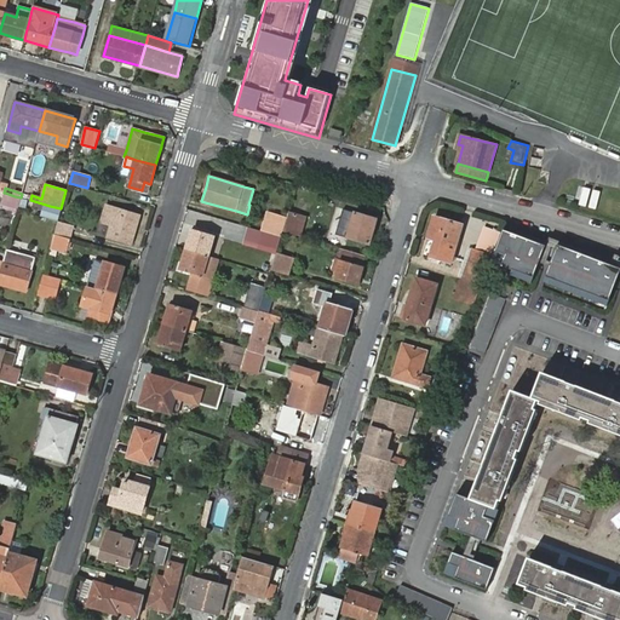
[(3,205),(18,210),(21,197),(15,196),(5,193),(3,199),(4,200),(3,205)]
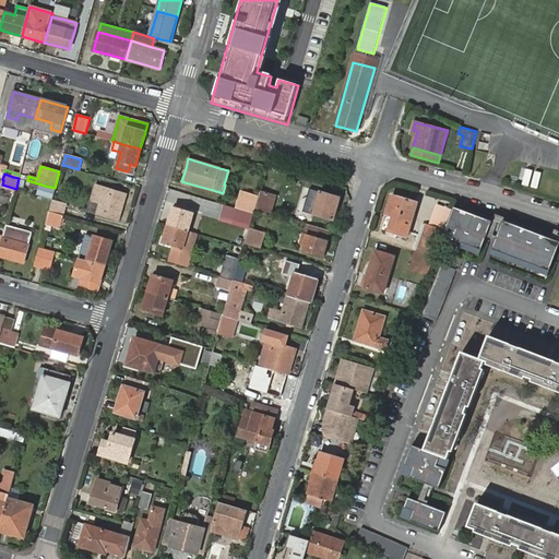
[(54,197),(56,188),(55,188),(45,186),(42,197),(52,200),(54,197)]
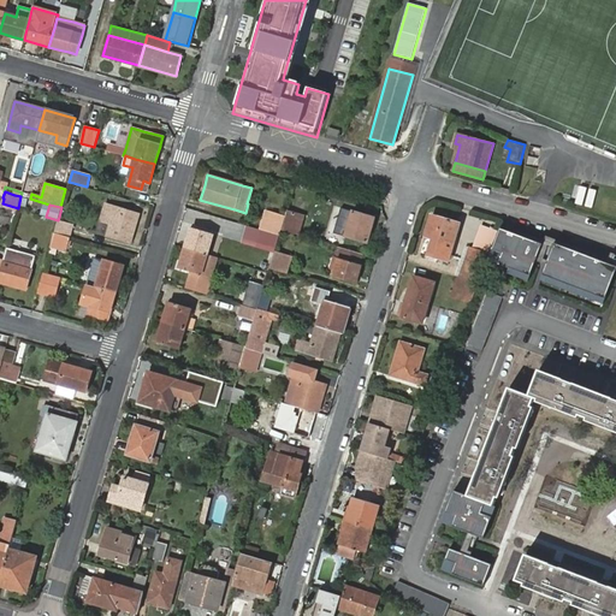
[(112,219),(107,235),(131,242),(140,214),(116,207),(106,205),(102,215),(112,219)]
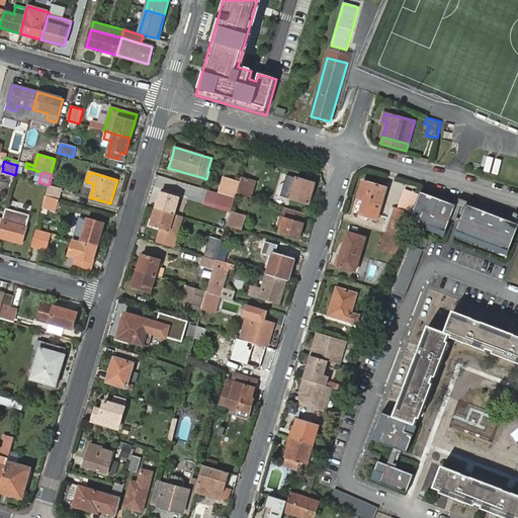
[(236,197),(237,193),(240,182),(224,177),(220,193),(236,197)]
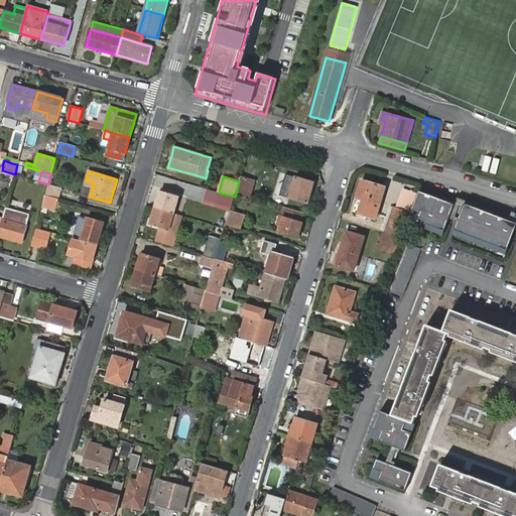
[(239,181),(236,192),(250,197),(254,180),(241,176),(239,181)]
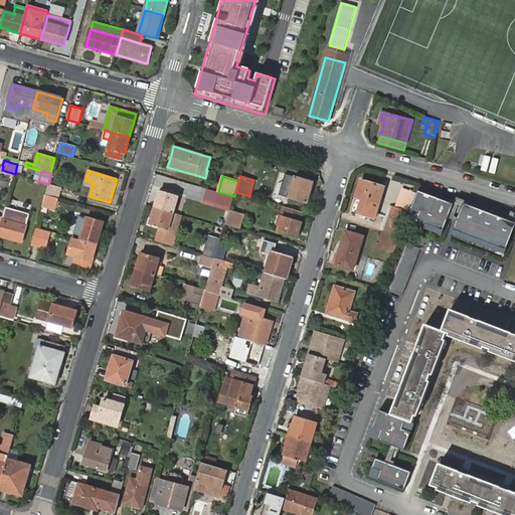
[(296,176),(289,197),(308,202),(314,182),(296,176)]
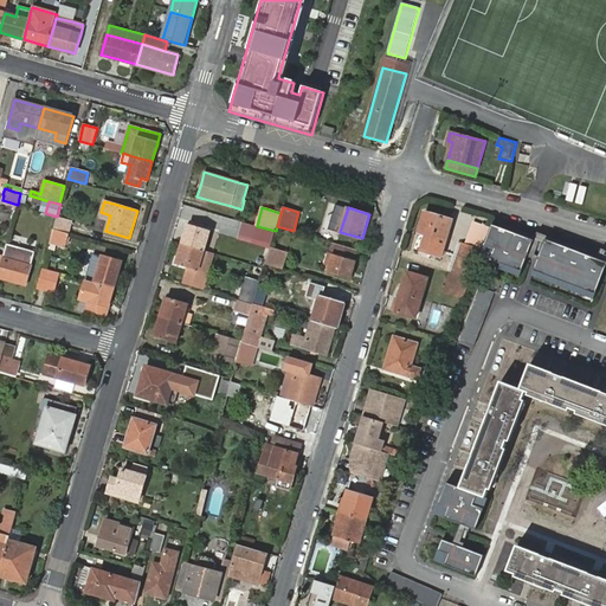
[(427,234),(426,242),(423,251),(421,256),(430,258),(432,253),(440,257),(446,239),(452,220),(445,218),(426,212),(420,232),(427,234)]
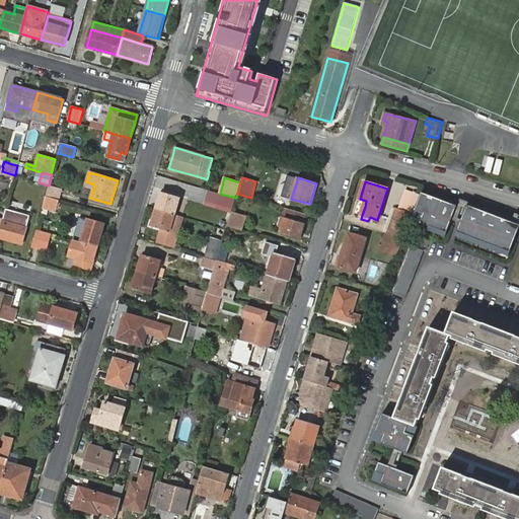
[(49,186),(46,196),(59,200),(62,189),(52,187),(53,183),(50,182),(49,186)]
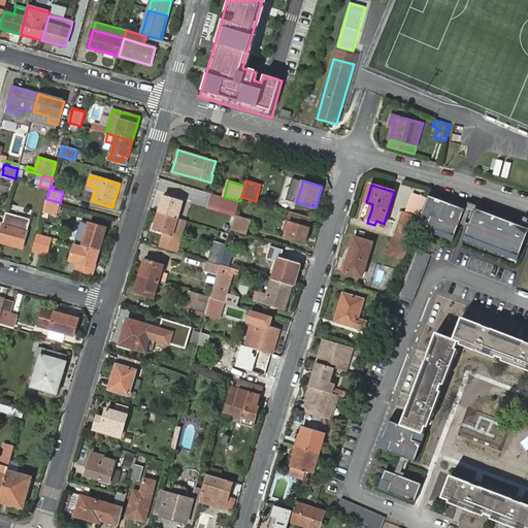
[(408,215),(418,217),(427,198),(415,194),(408,215)]
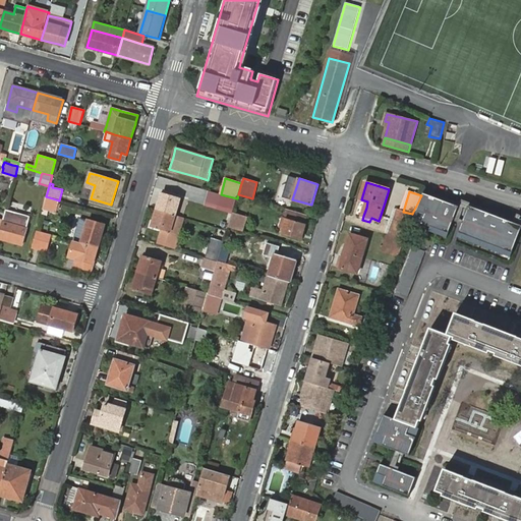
[(162,192),(157,210),(175,215),(180,198),(162,192)]
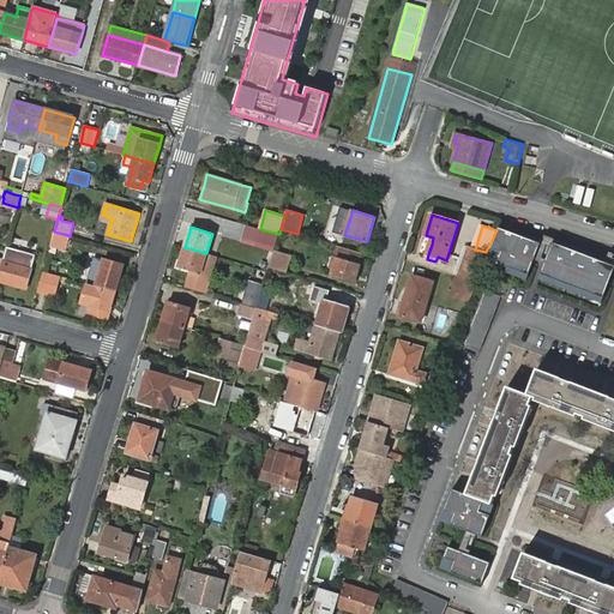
[(541,242),(499,227),(488,257),(530,272),(541,242)]
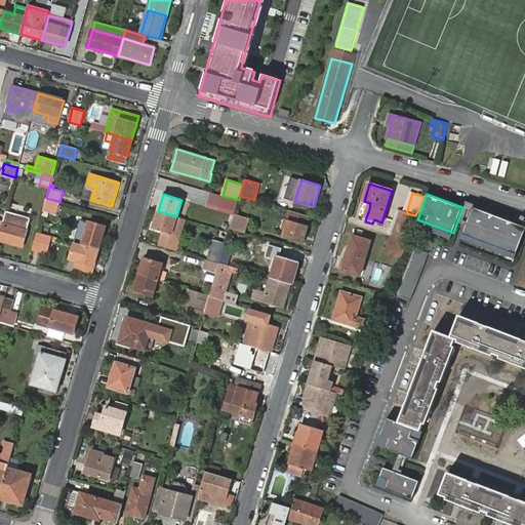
[(236,210),(239,200),(223,196),(219,206),(236,210)]
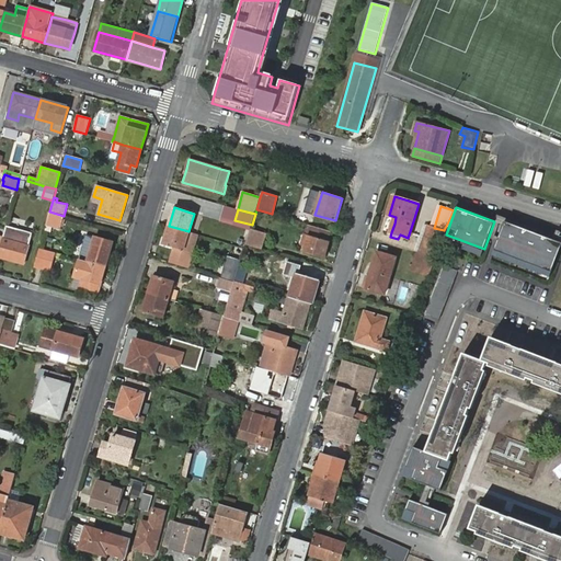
[(64,216),(49,212),(46,224),(61,228),(65,216),(64,216)]
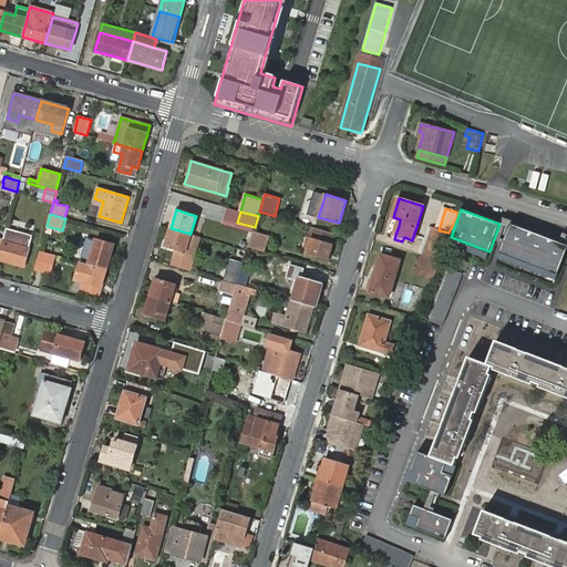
[(566,251),(566,246),(512,225),(502,251),(559,274),(566,251)]
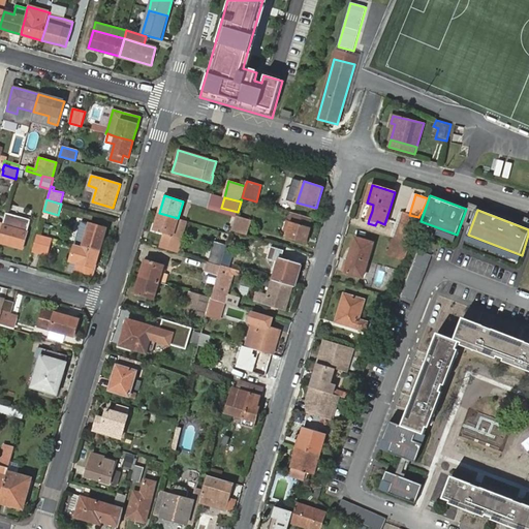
[(391,237),(395,239),(402,213),(399,211),(391,237)]
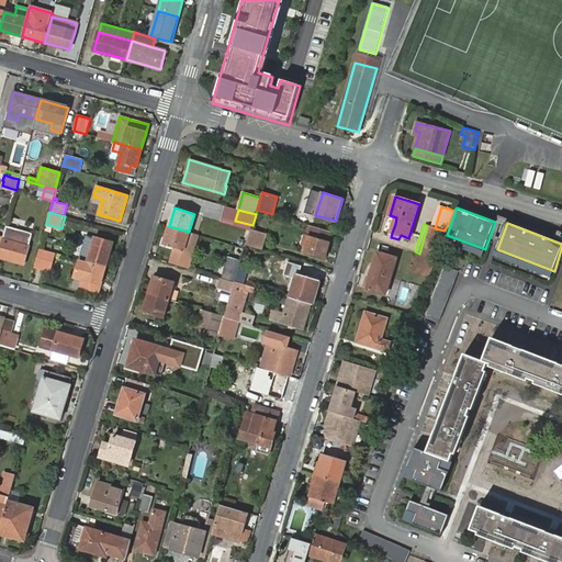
[(2,238),(0,246),(0,257),(24,265),(33,233),(7,226),(2,238)]
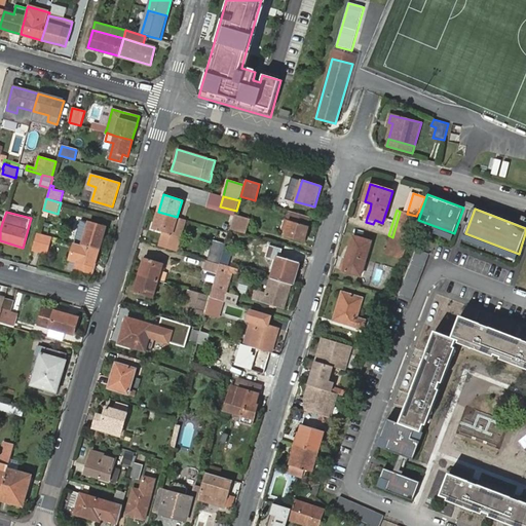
[(182,231),(185,220),(177,217),(158,212),(153,229),(172,234),(174,229),(182,231)]
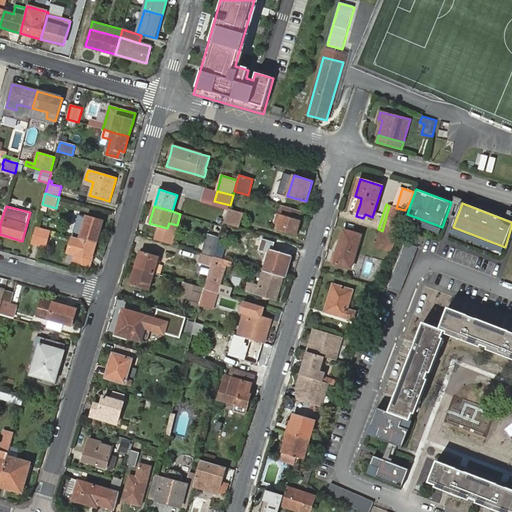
[(299,220),(301,211),(284,206),(284,207),(280,207),(279,213),(282,214),(278,230),(296,235),(300,220),(299,220)]
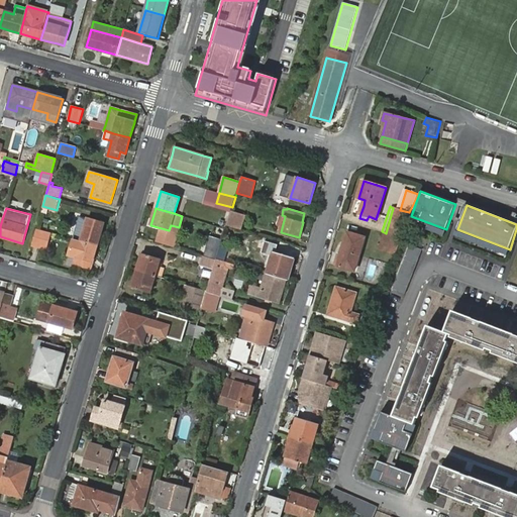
[(386,233),(402,237),(409,212),(400,210),(393,208),(386,233)]
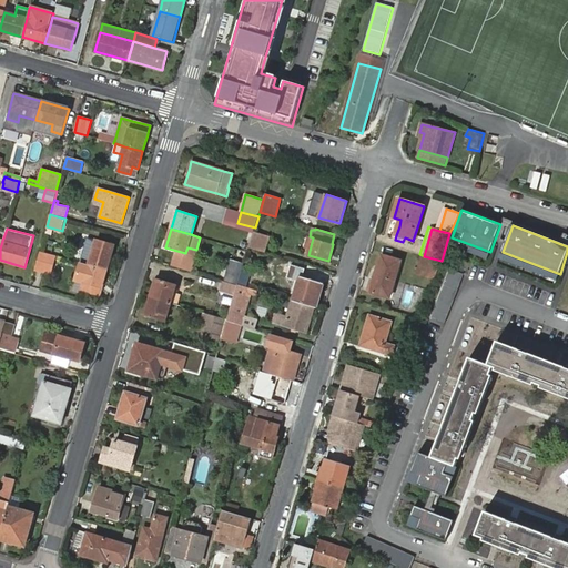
[(271,236),(254,231),(249,247),(265,252),(271,236)]
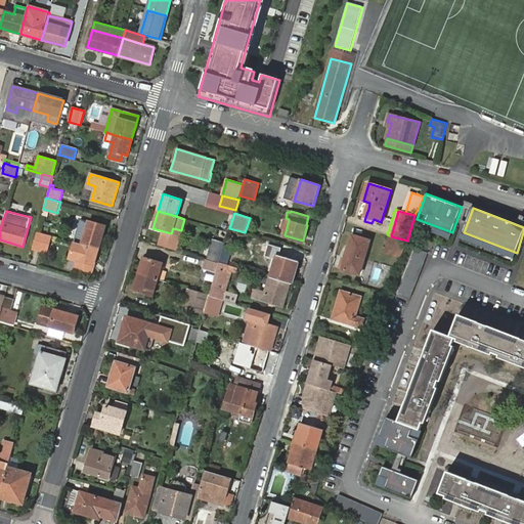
[(82,245),(98,249),(102,237),(103,233),(105,226),(89,221),(87,228),(84,236),(76,233),(74,242),(74,243),(82,245)]
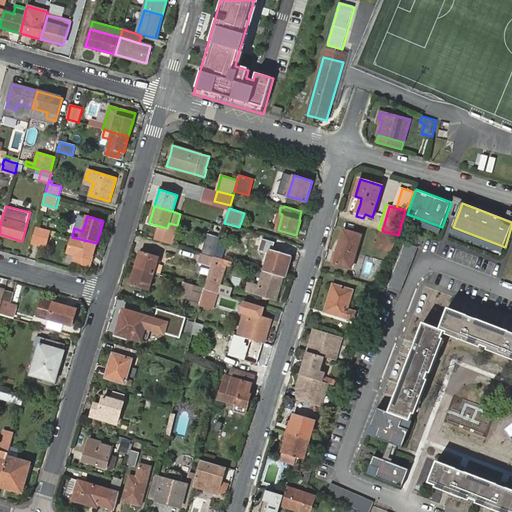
[(169,223),(167,228),(175,231),(177,225),(169,223)]
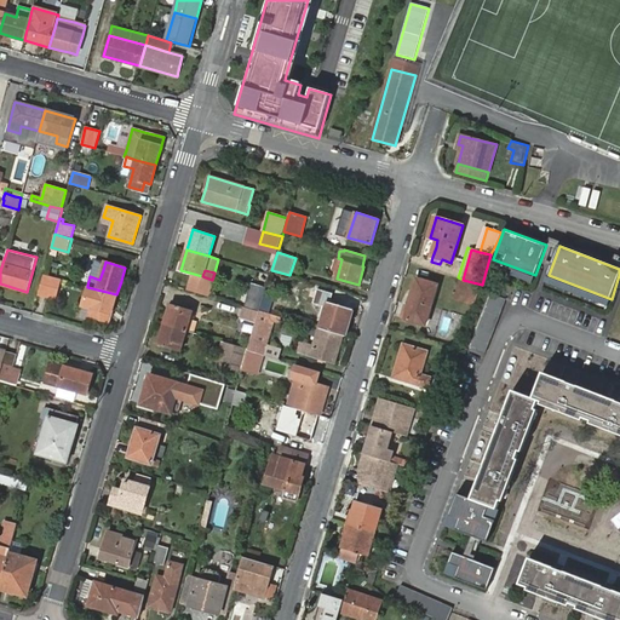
[(61,279),(44,274),(38,294),(56,299),(61,279)]
